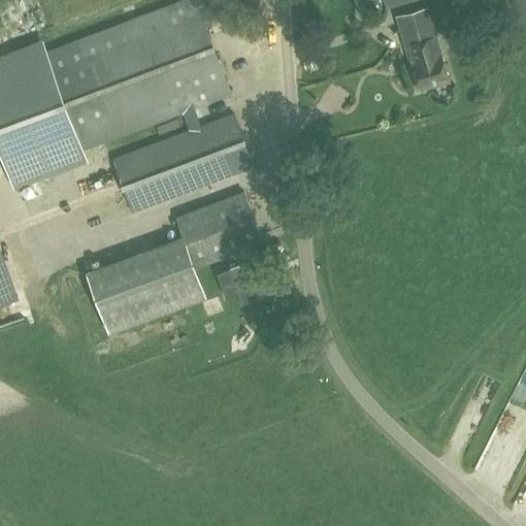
[(231,95),(195,0),(185,0),(46,53),(41,40),(0,55),(0,156),(12,190),(87,163),(83,151),(231,95)]
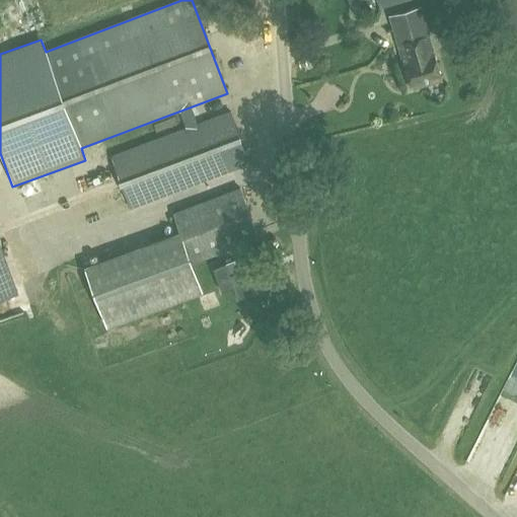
[(42,0),(46,19),(78,14),(75,0),(42,0)]
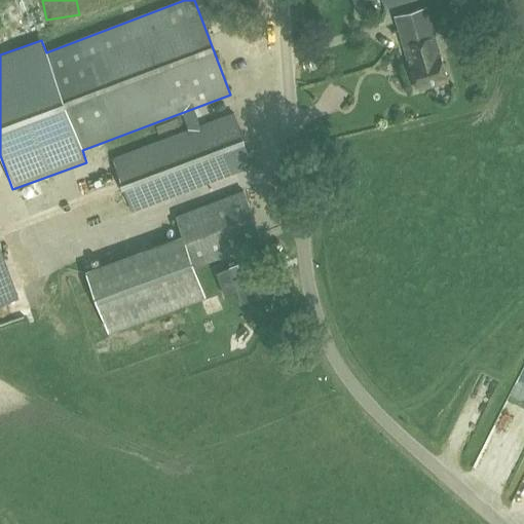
[(426,7),(393,17),(402,47),(407,46),(412,61),(408,62),(416,91),(447,82),(438,53),(436,53),(432,38),(436,37),(426,7)]
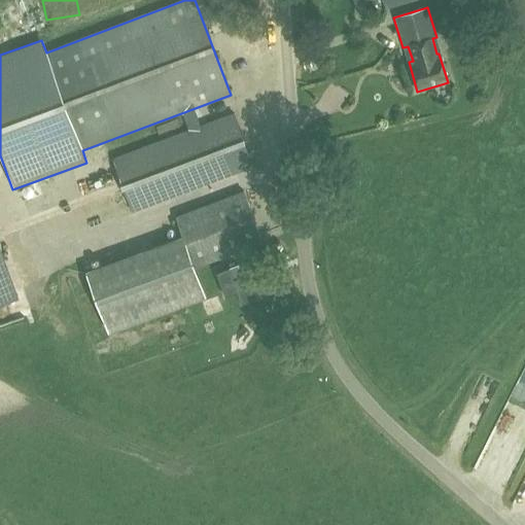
[(131,213),(253,168),(233,114),(111,160),(131,213)]
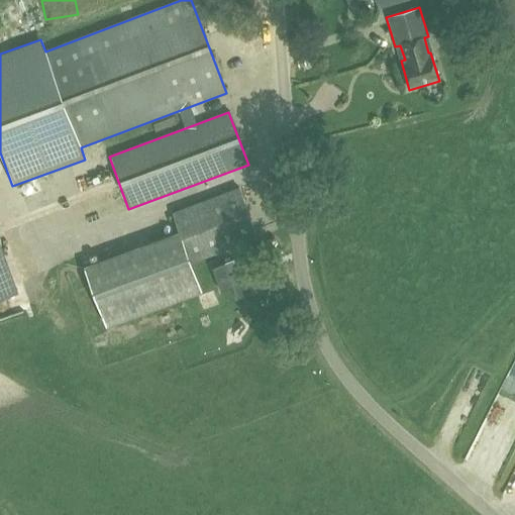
[(179,234),(85,270),(106,327),(202,292),(191,264),(254,239),(236,189),(221,194),(171,213),(179,234)]
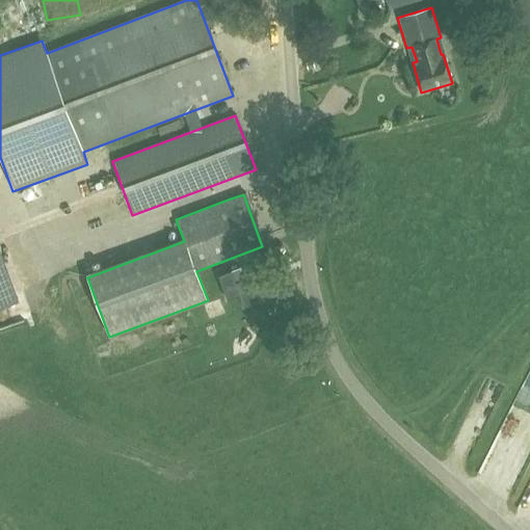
[(0,306),(17,300),(0,255),(0,306)]
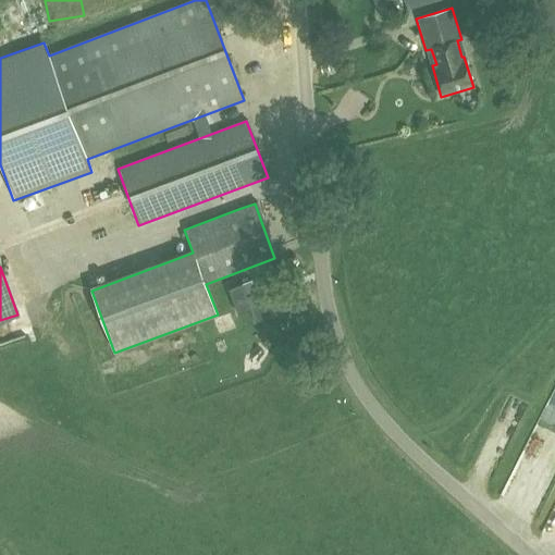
[(245,296),(241,284),(227,288),(236,315),(249,310),(254,322),(280,313),(270,287),(245,296)]
